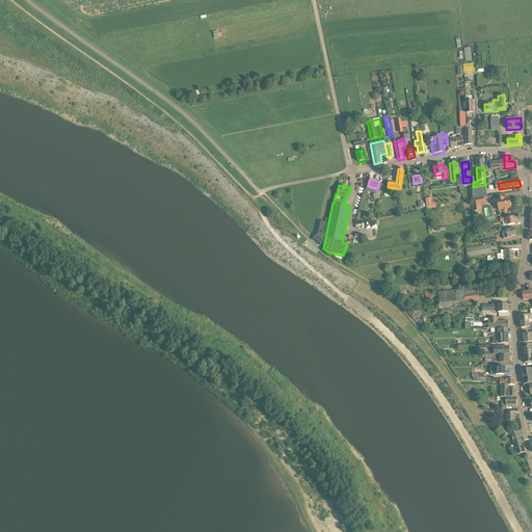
[(484,185),(473,187),(472,187),(472,200),(483,197),(486,197),(484,185)]
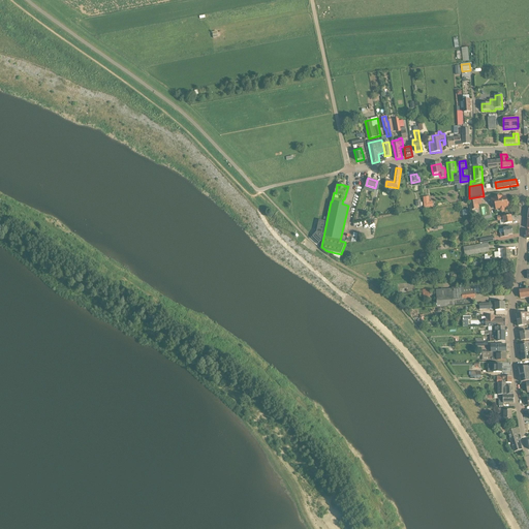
[(432,208),(432,201),(429,201),(428,196),(423,196),(423,208),(432,208)]
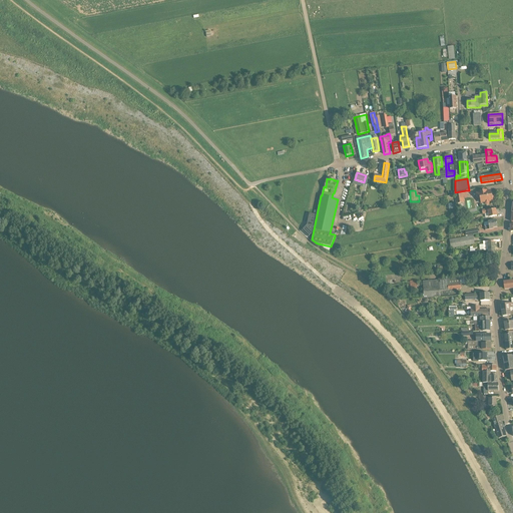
[(466,190),(455,192),(457,204),(465,202),(464,198),(468,198),(466,190)]
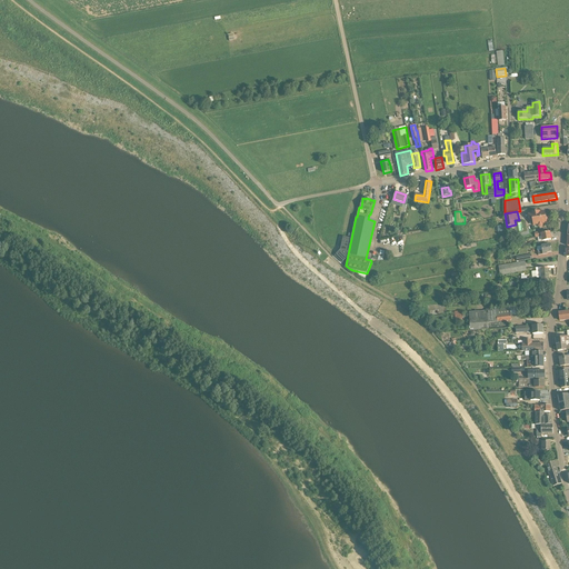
[(533,226),(537,226),(538,227),(539,228),(541,227),(542,226),(542,225),(547,223),(547,221),(547,220),(547,218),(546,218),(545,213),(543,212),(540,212),(540,211),(535,212),(530,213),(528,215),(529,221),(532,220),(533,226)]
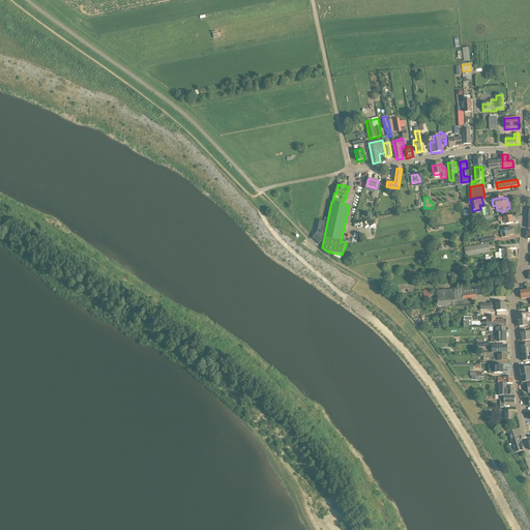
[(507,215),(498,217),(499,222),(504,221),(505,225),(513,224),(512,216),(507,217),(507,215)]
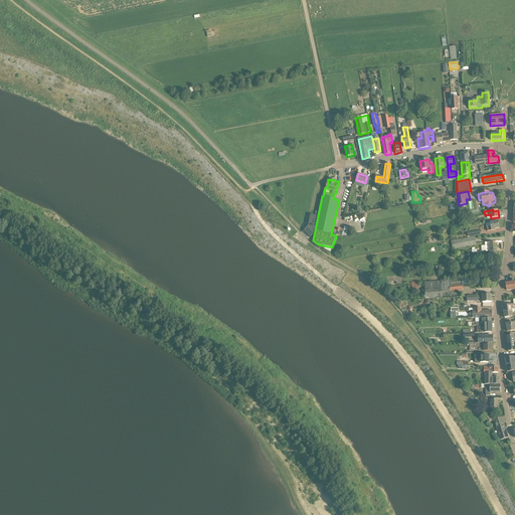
[(314,233),(315,227),(314,227),(317,216),(311,214),(308,226),(304,231),(303,232),(310,238),(310,237),(314,233)]
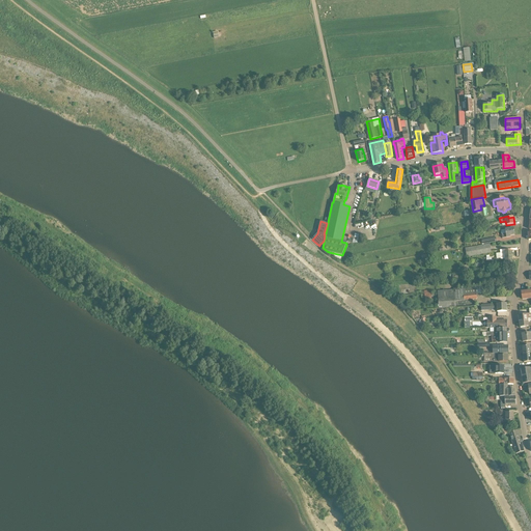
[(513,228),(505,230),(506,234),(502,234),(502,239),(510,238),(510,236),(514,235),(513,228)]
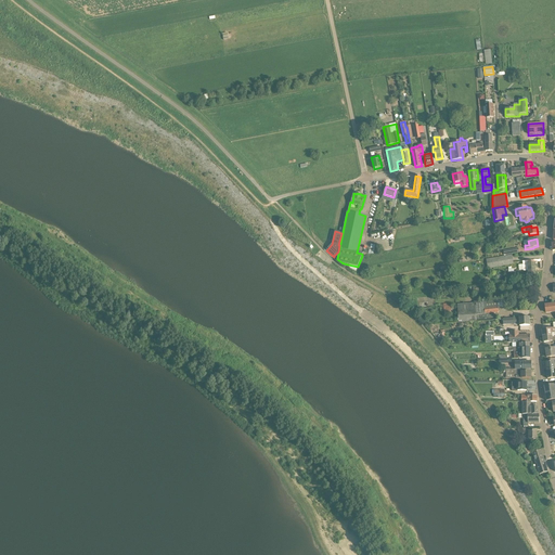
[(512,256),(486,261),(487,269),(513,263),(512,256)]
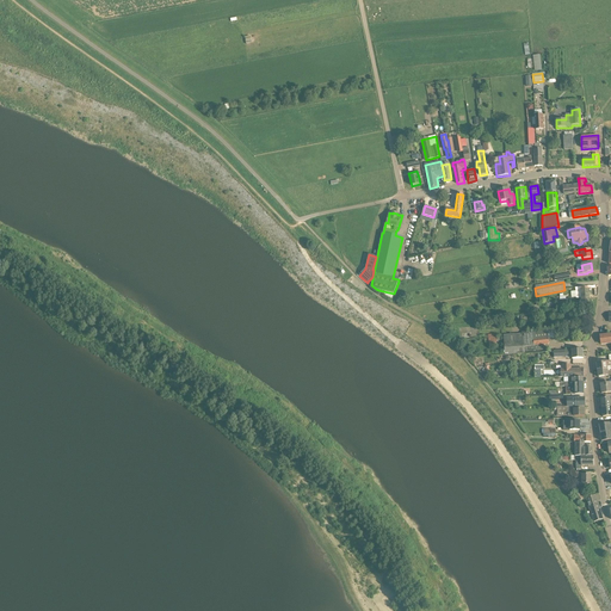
[(568,304),(590,303),(588,288),(580,289),(580,287),(574,288),(575,294),(576,292),(578,298),(555,301),(555,307),(568,306),(568,304)]
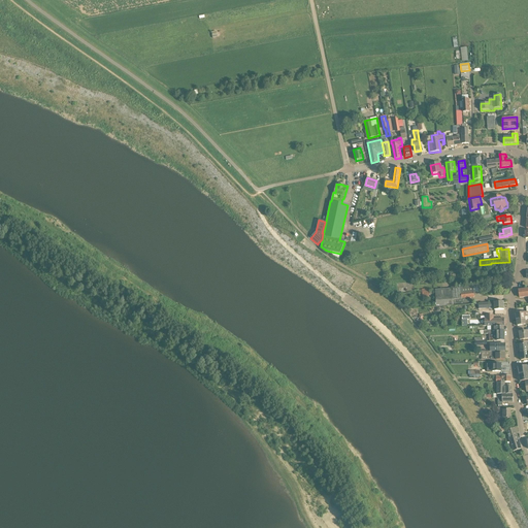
[(451,287),(451,289),(435,291),(436,306),(453,305),(453,304),(463,303),(463,299),(474,298),(473,293),(482,292),(481,286),(455,289),(454,287),(451,287)]
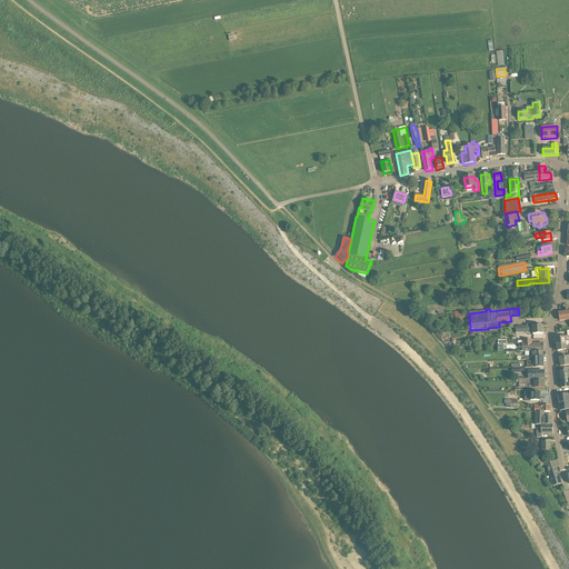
[(568,311),(559,313),(560,321),(568,319),(568,311)]
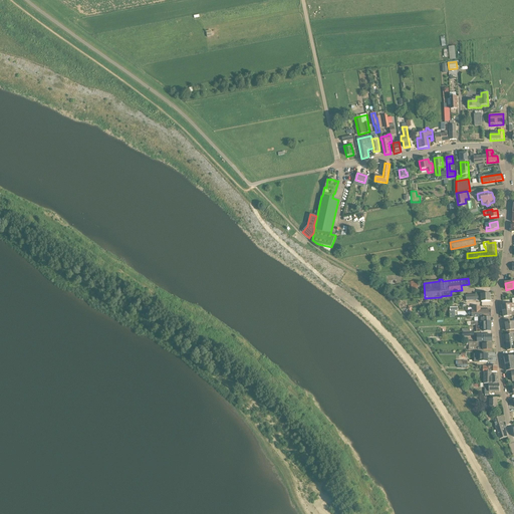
[(481,300),(481,302),(491,302),(490,294),(475,295),(466,295),(466,301),(481,300)]
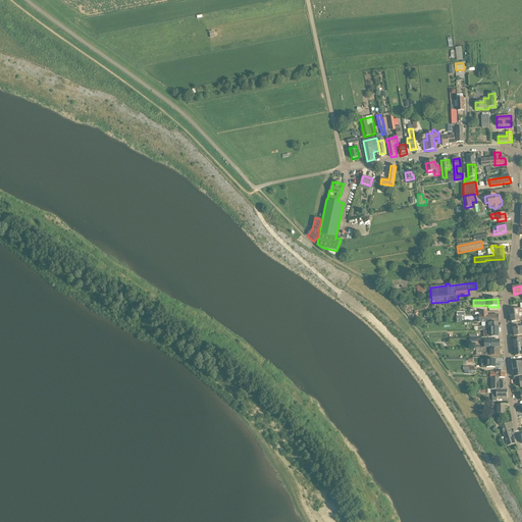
[(521,308),(521,309),(510,311),(511,317),(515,316),(515,317),(519,316),(519,317),(521,317),(521,308)]
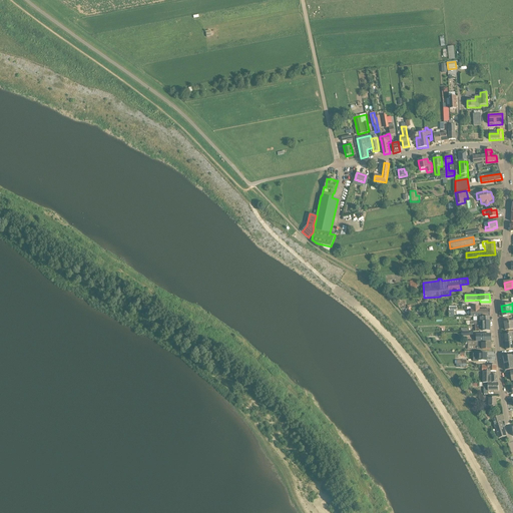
[(473,317),(477,317),(480,317),(489,317),(490,317),(490,310),(479,311),(479,307),(472,307),(472,310),(470,310),(471,317),(473,317)]
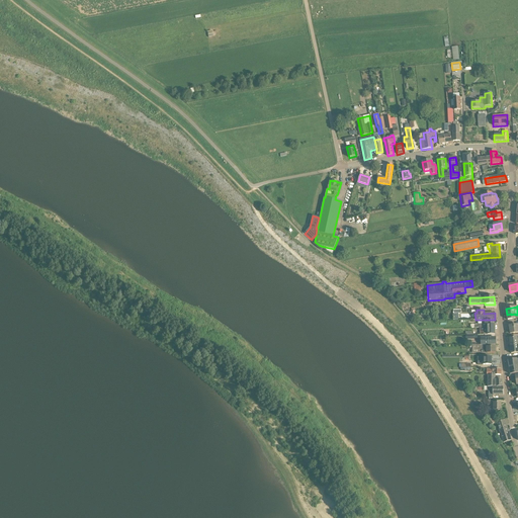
[(480,335),(483,335),(488,335),(495,335),(494,325),(487,325),(487,328),(480,328),(480,335)]
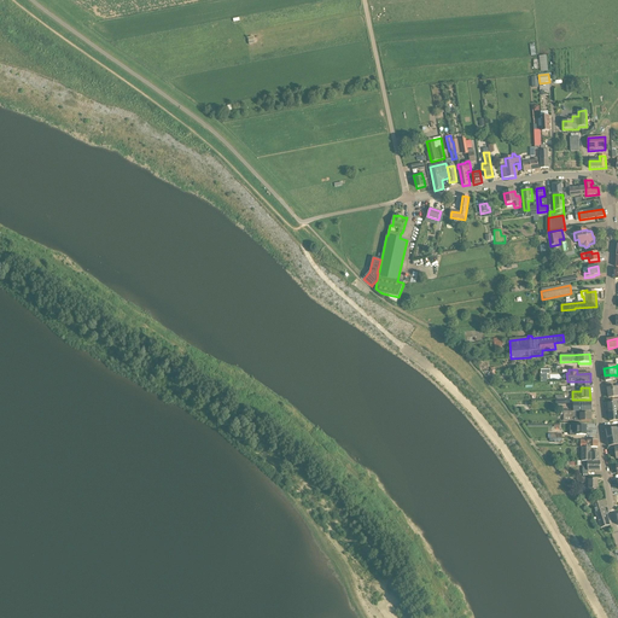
[(617,388),(607,390),(608,398),(617,396),(617,388)]
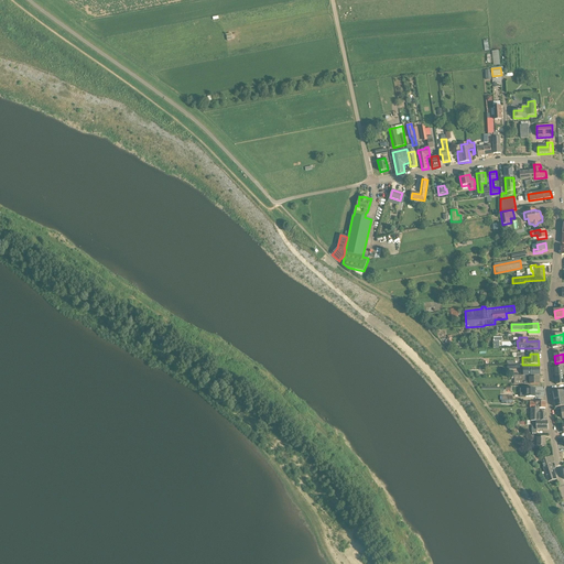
[(516,376),(514,376),(511,376),(511,380),(514,380),(514,384),(524,384),(539,384),(539,378),(530,378),(530,381),(525,381),(525,376),(516,376)]
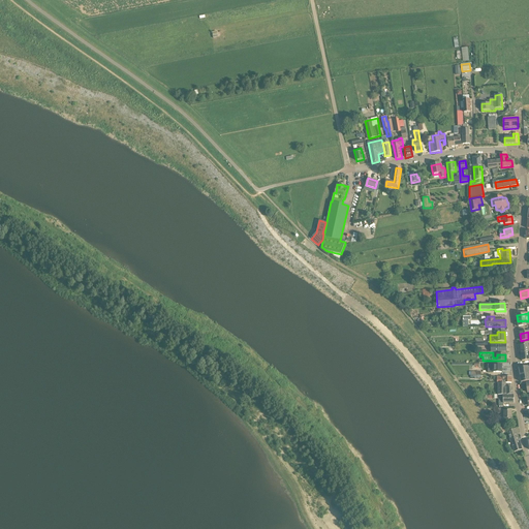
[(528,374),(528,367),(528,368),(528,367),(519,369),(520,375),(528,374)]
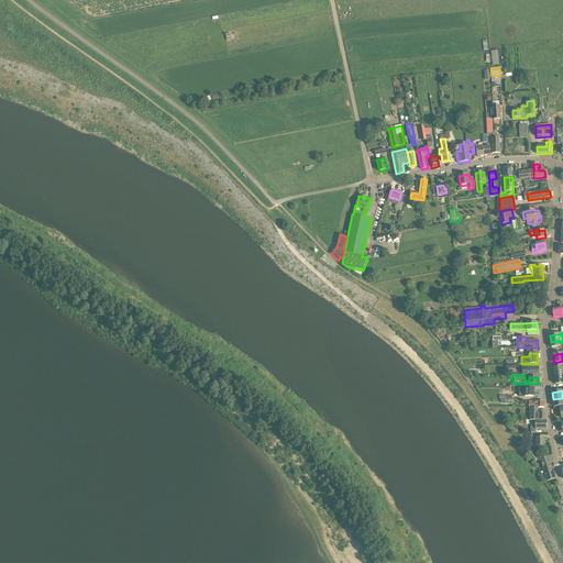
[(554,407),(562,406),(562,398),(553,399),(554,407)]
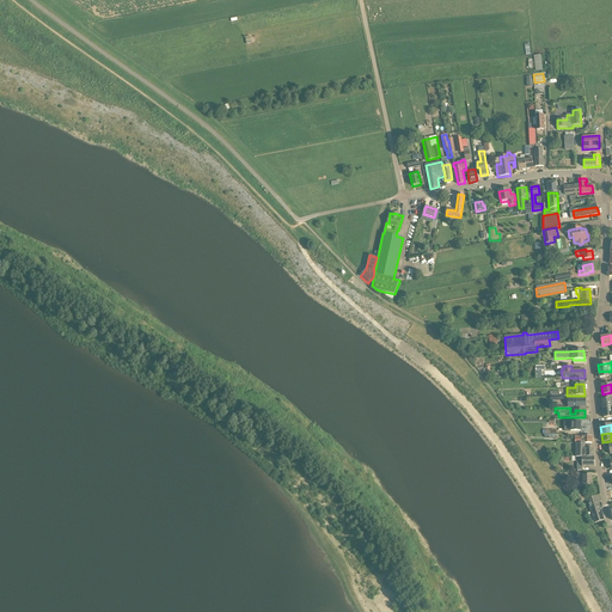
[(576,444),(576,458),(582,458),(593,458),(593,448),(586,450),(585,444),(576,444)]
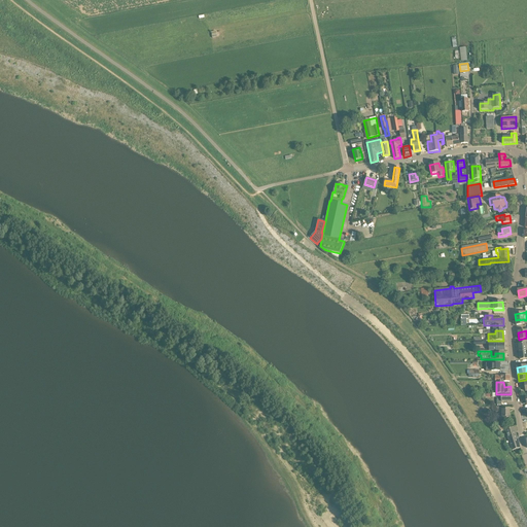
[(512,402),(512,394),(511,394),(501,394),(496,394),(497,406),(501,406),(501,402),(512,402)]
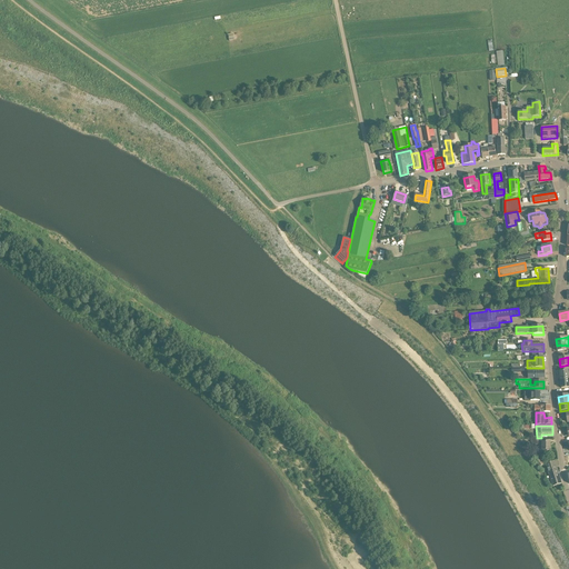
[(531,442),(533,442),(533,445),(542,445),(542,450),(550,450),(550,442),(540,442),(540,439),(533,439),(531,440),(531,442)]
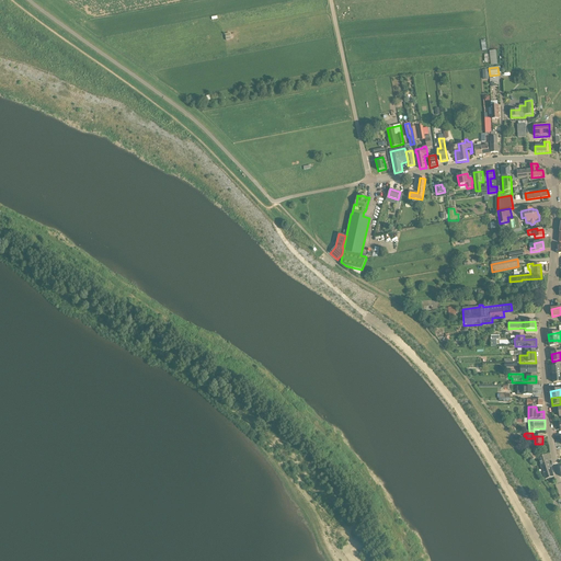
[(538,458),(539,460),(542,471),(545,480),(553,477),(547,455),(538,458)]
